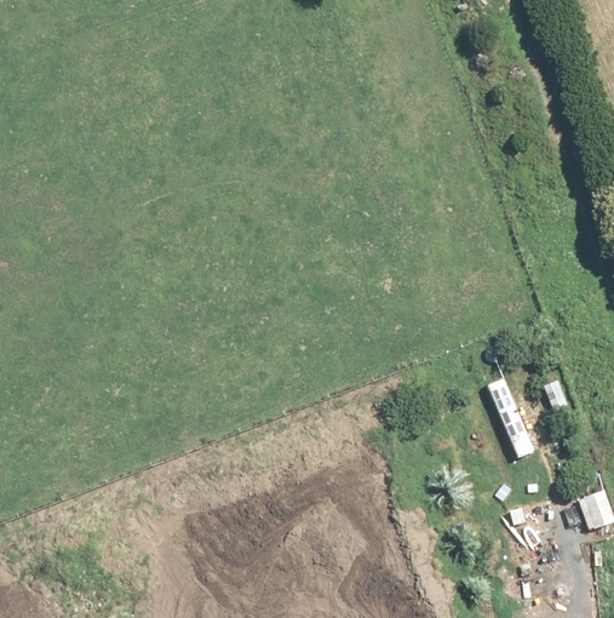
[(506,376),(487,384),(516,457),(537,448),(506,376)]
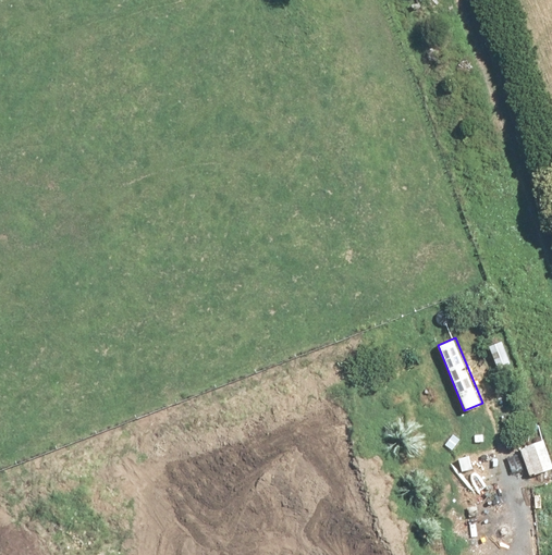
[(505,344),(491,348),(498,366),(512,361),(505,344)]
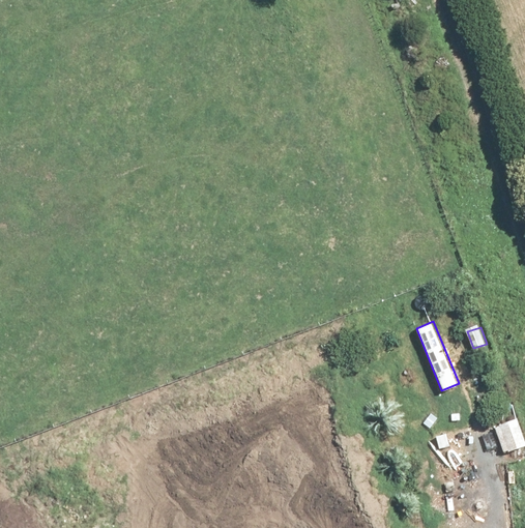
[(520,416),(494,426),(503,451),(507,450),(508,451),(524,446),(524,429),(520,416)]
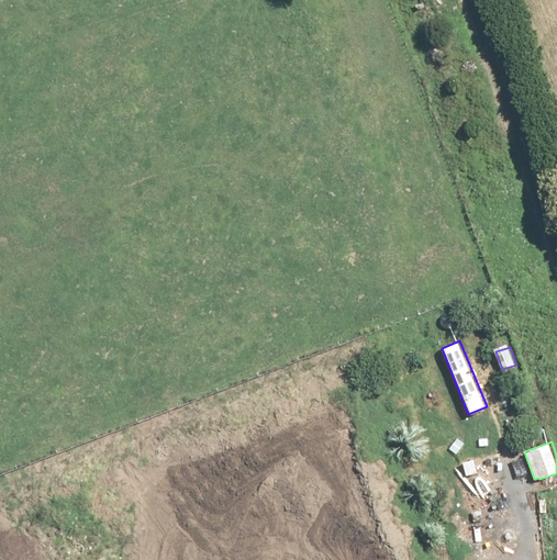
[(475,458),(463,461),(467,476),(479,472),(475,458)]
